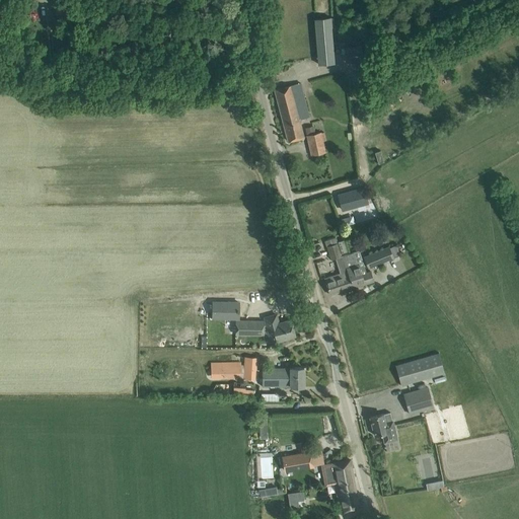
[(330,26),(331,26),(331,17),(315,18),(319,65),(334,63),(330,26)]
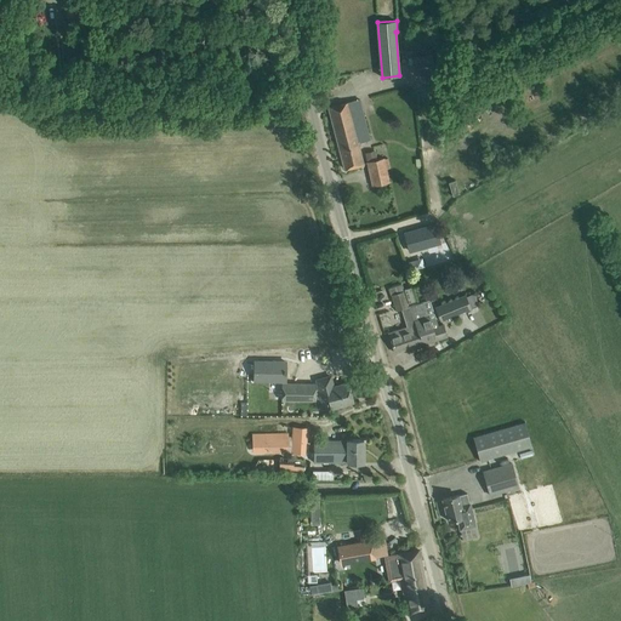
[(433,55),(412,57),(414,72),(436,69),(433,55)]
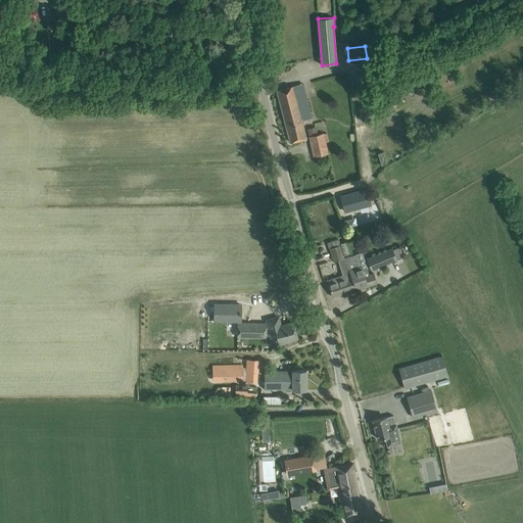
[(312,117),(302,84),(277,91),(290,142),(306,138),(301,121),(312,117)]
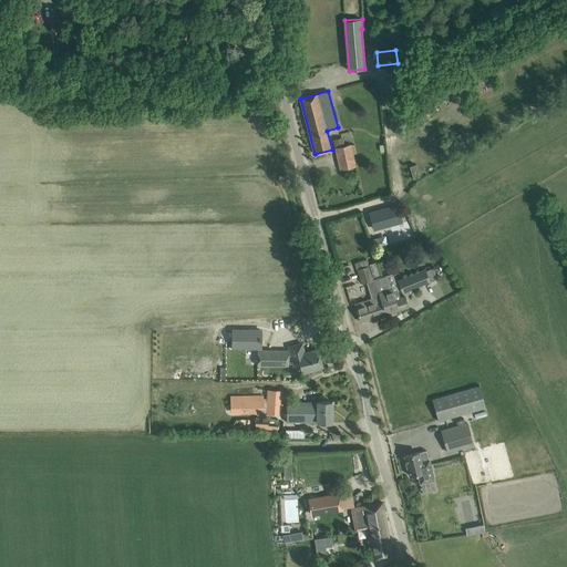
[(342,137),(333,140),(334,148),(336,147),(344,146),(342,137)]
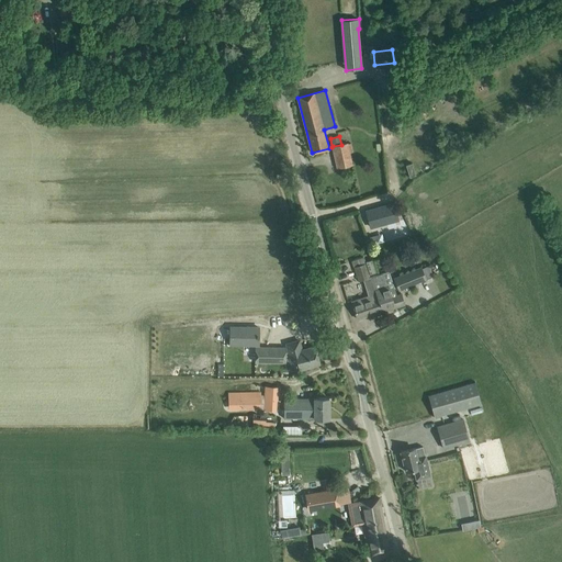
[(352,164),(348,143),(341,145),(333,146),(337,167),(352,164)]
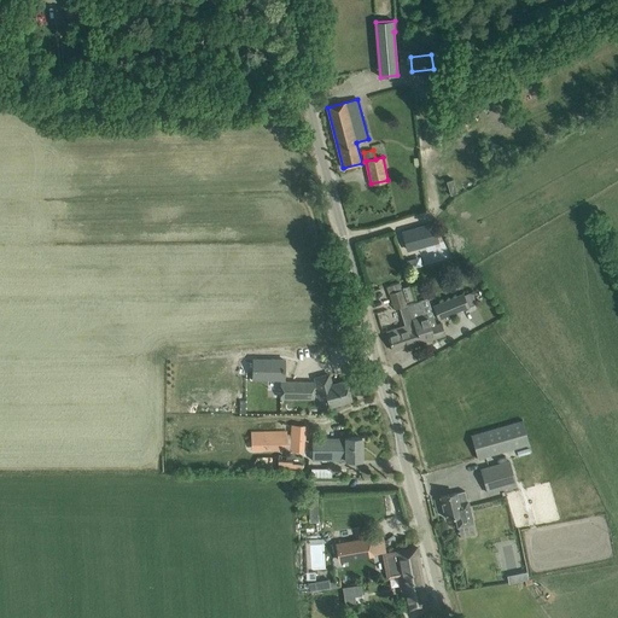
[(458,193),(453,180),(447,182),(450,196),(458,193)]
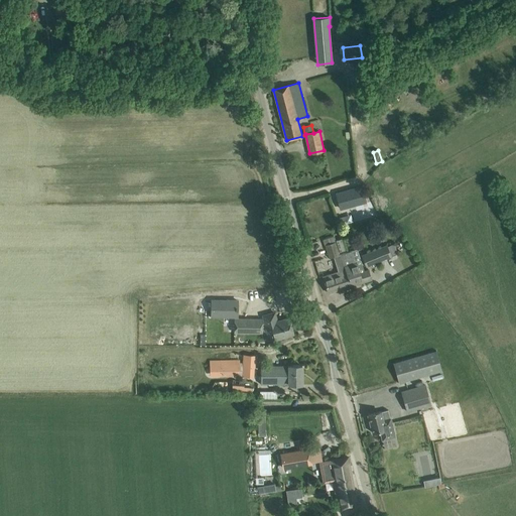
[(360,186),(338,194),(343,209),(365,202),(360,186)]
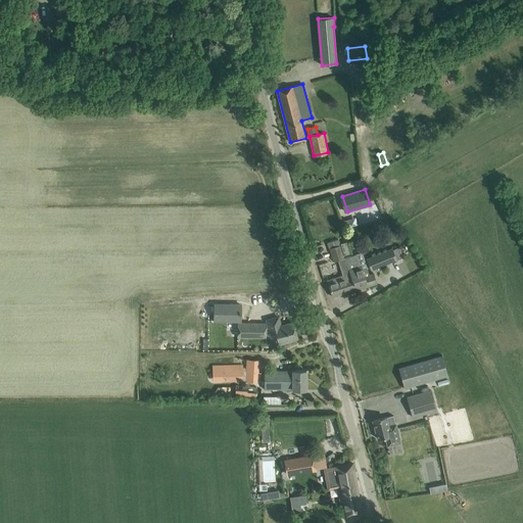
[(346,216),(340,218),(342,225),(348,223),(346,216)]
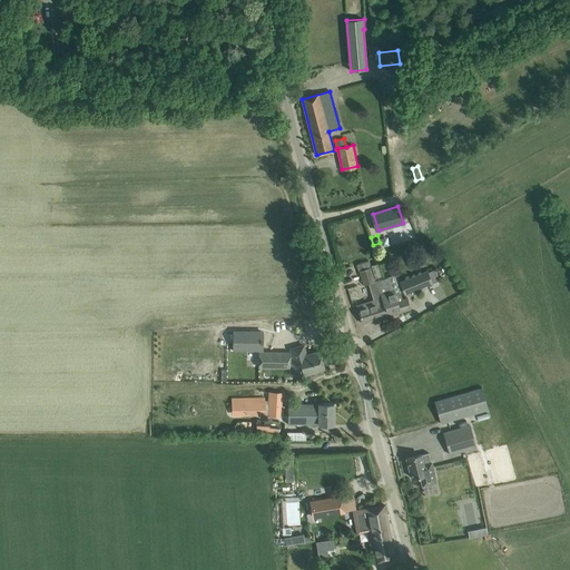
[(391,290),(387,277),(374,281),(369,261),(356,264),(363,285),(369,284),(374,300),(356,305),(362,324),(400,312),(411,308),(408,296),(402,298),(400,291),(394,292),(393,290),(391,290)]
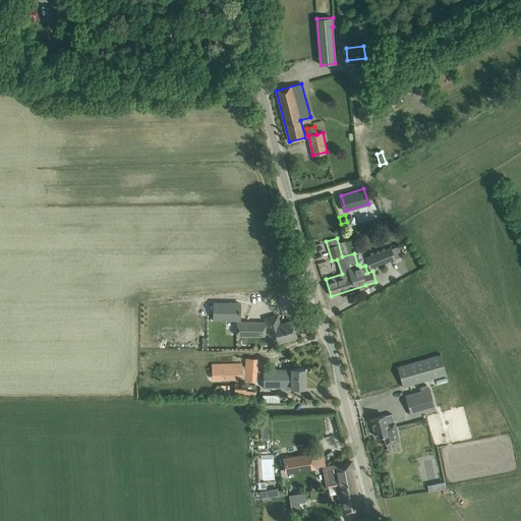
[(348,252),(344,240),(339,242),(342,253),(348,252)]
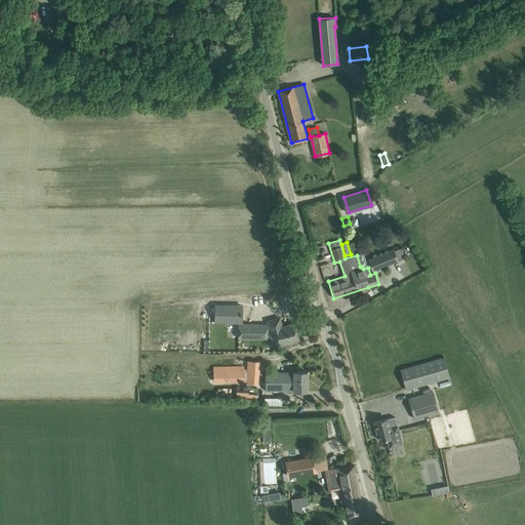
[(368,259),(372,271),(398,260),(394,249),(368,259)]
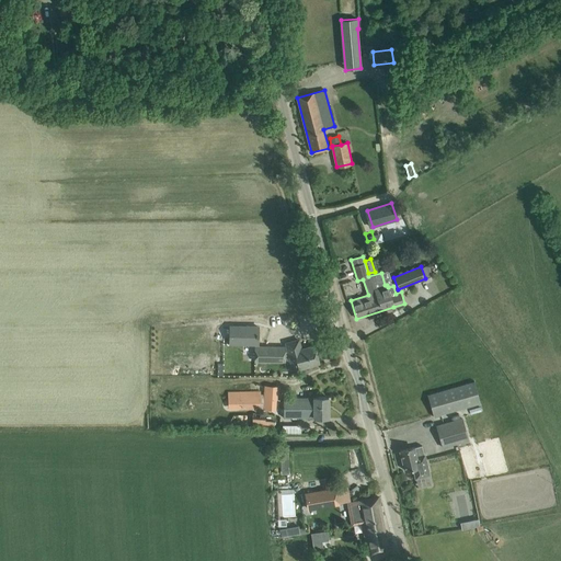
[(343,284),(346,296),(355,294),(351,281),(343,284)]
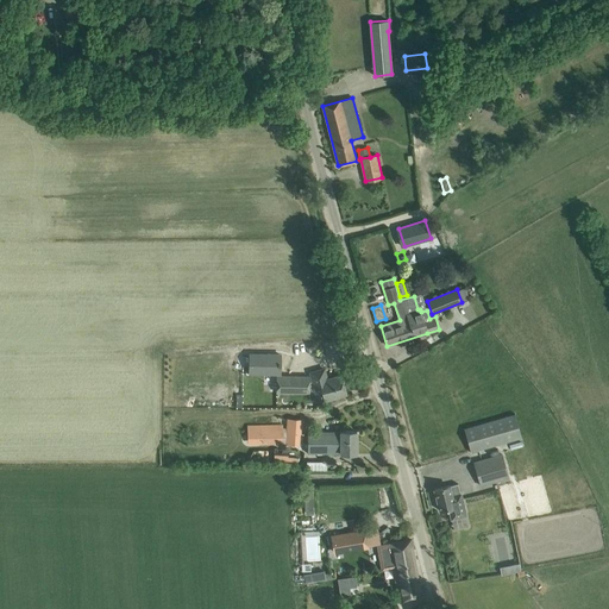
[(324,369),(309,372),(315,394),(322,391),(324,400),(346,394),(341,376),(326,380),(324,369)]
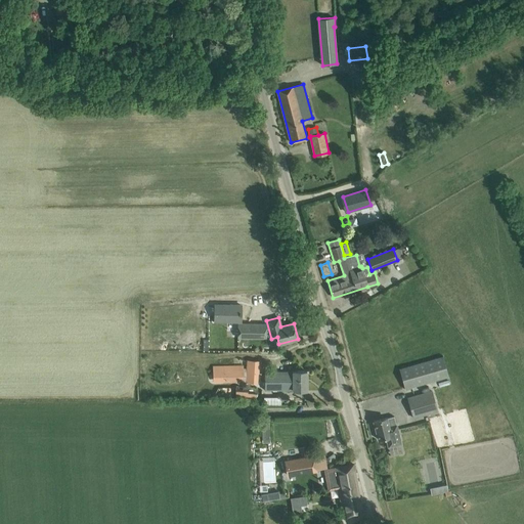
[(237,338),(266,338),(266,324),(237,324),(237,338)]
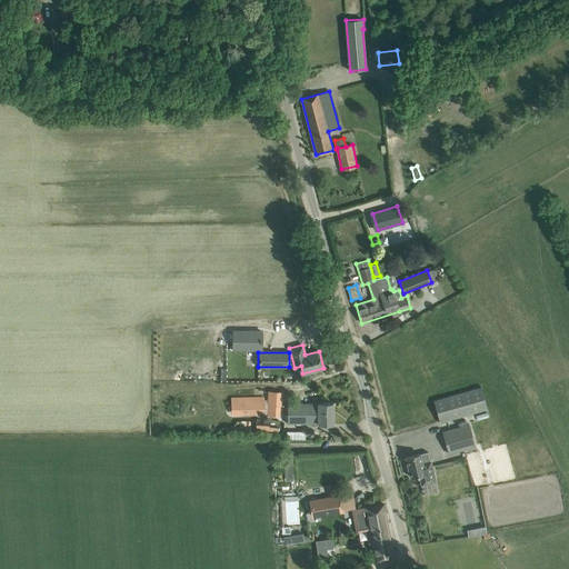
[(481,387),(445,397),(433,400),(440,422),(487,409),(481,387)]
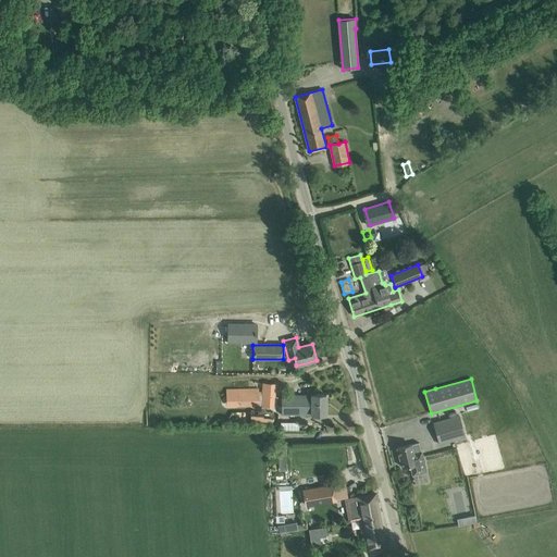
[(261,383),(260,405),(273,406),(274,383),(261,383)]
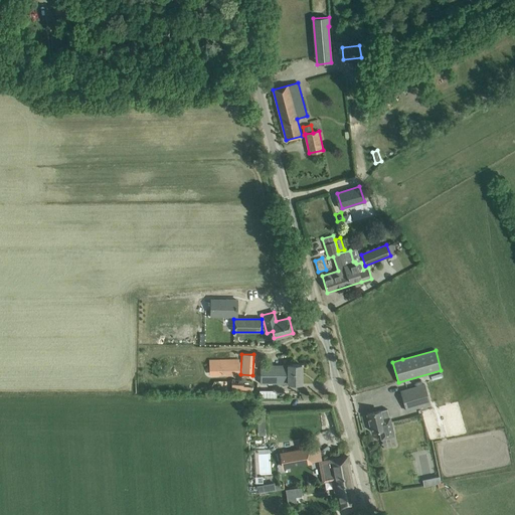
[(238,359),(208,359),(208,374),(238,374),(238,359)]
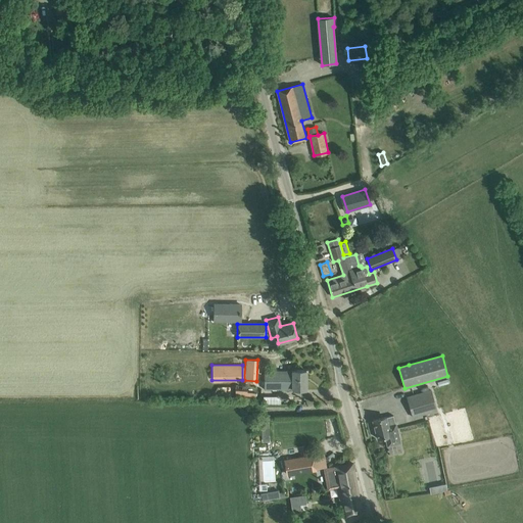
[(265,389),(295,389),(305,389),(305,371),(265,371),(265,389)]
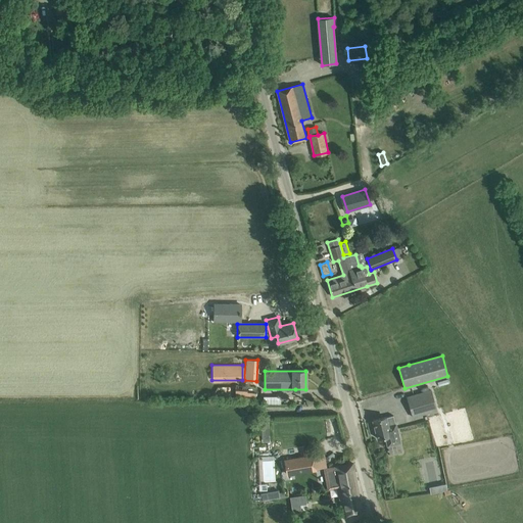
[(407,397),(413,417),(436,411),(431,390),(407,397)]
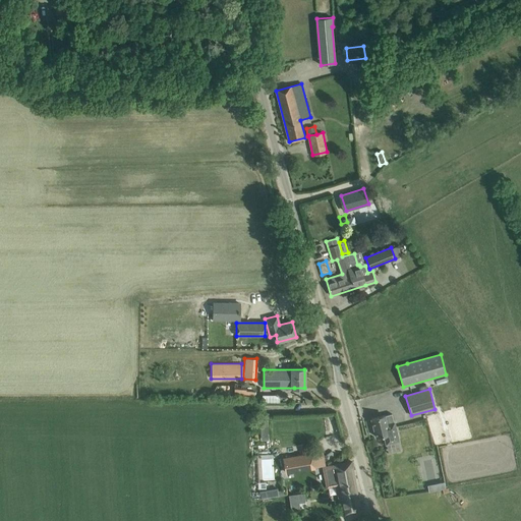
[(280,402),(280,393),(263,393),(263,402),(280,402)]
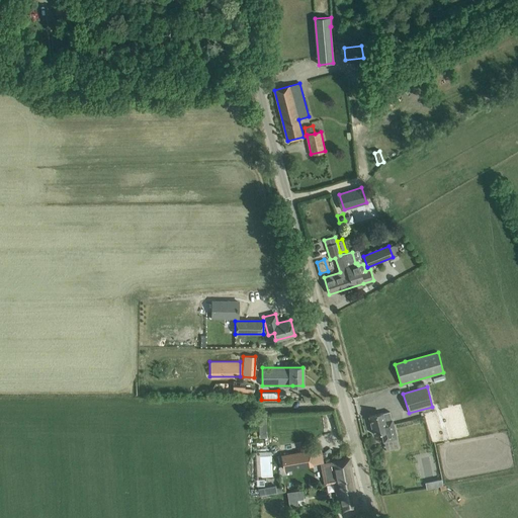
[(395,430),(392,419),(390,411),(369,416),(374,434),(381,433),(383,442),(384,441),(384,440),(396,438),(394,430),(395,430)]
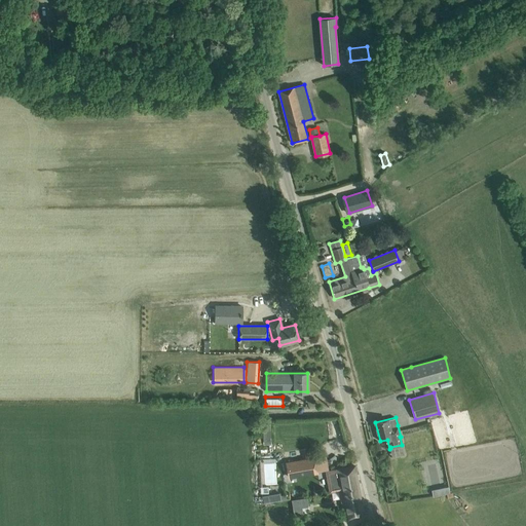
[(271,423),(264,423),(264,443),(272,442),(271,423)]
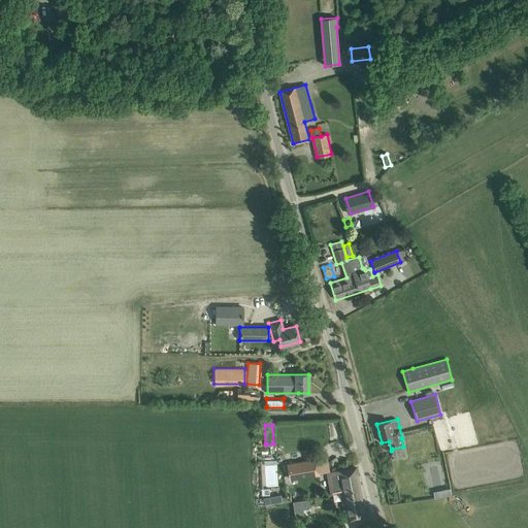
[(288,465),(290,479),(319,473),(316,460),(310,461),(308,450),(302,451),(303,462),(288,465)]
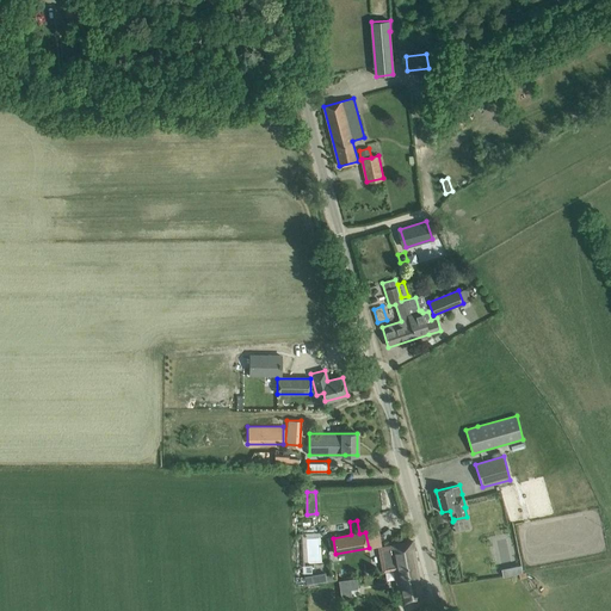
[(313,572),(313,563),(321,562),(321,532),(302,532),(303,572),(313,572)]
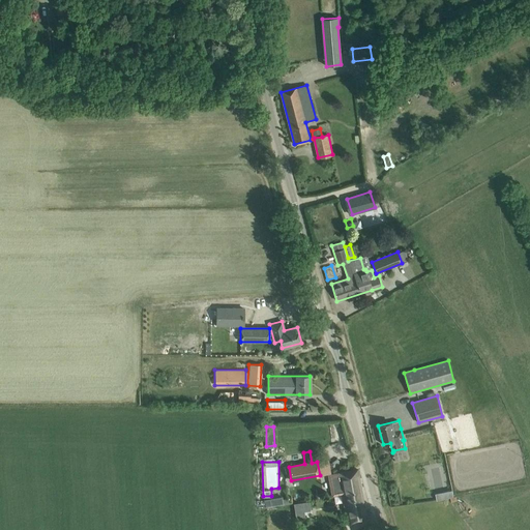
[(343,494),(361,491),(357,469),(328,474),(331,496),(343,494)]
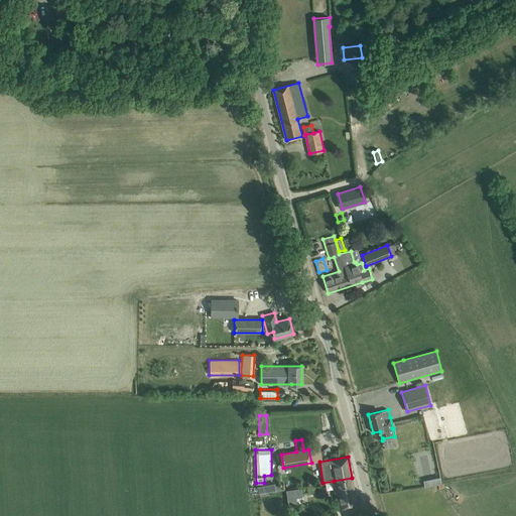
[(352,478),(334,481),(339,509),(357,506),(352,478)]
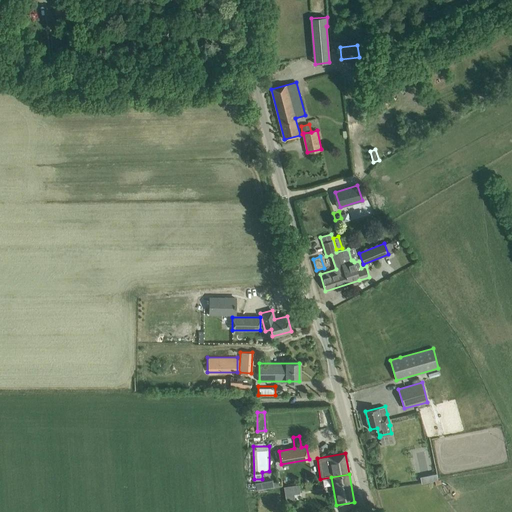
[(299,483),(283,485),(284,494),(300,492),(299,483)]
